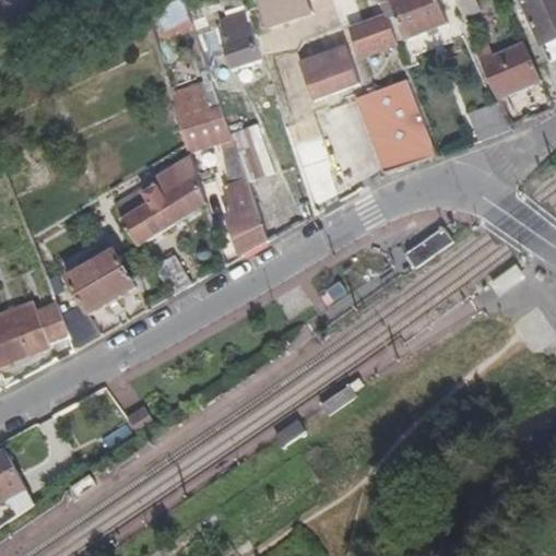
[(186,8),(182,0),(172,0),(153,7),(157,19),(186,8)]
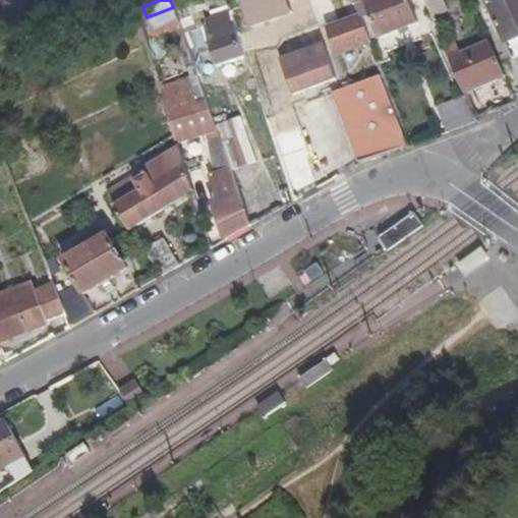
[(336,0),(334,1),(340,18),(324,24),(326,29),(356,17),(350,3),(348,0),(336,0)]
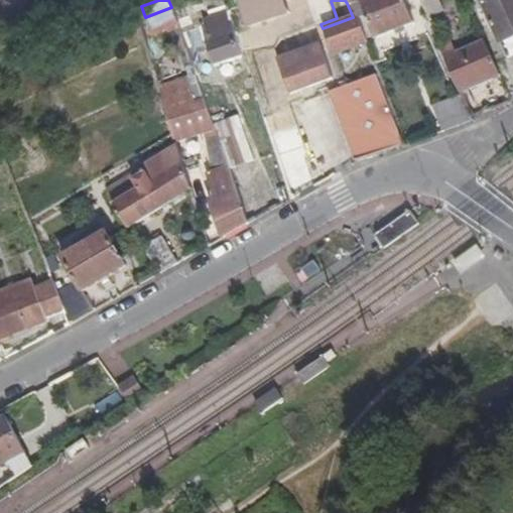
[(345,0),(347,3),(355,1),(370,37),(409,21),(399,0),(345,0)]
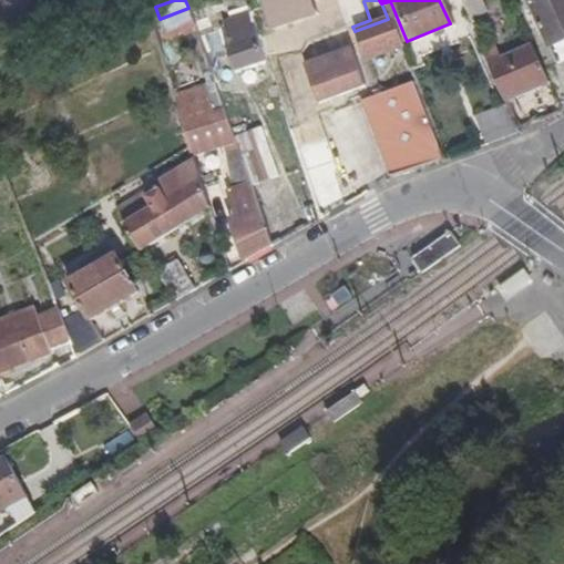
[(524,0),(553,61),(563,55),(563,0),(524,0)]
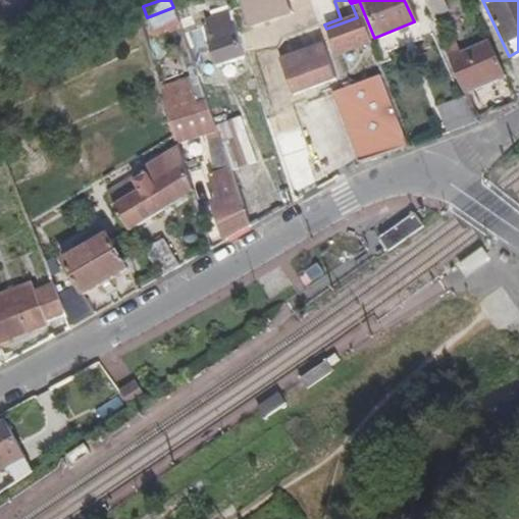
[(304,30),(317,26),(308,3),(305,4),(300,6),(296,7),(304,30)]
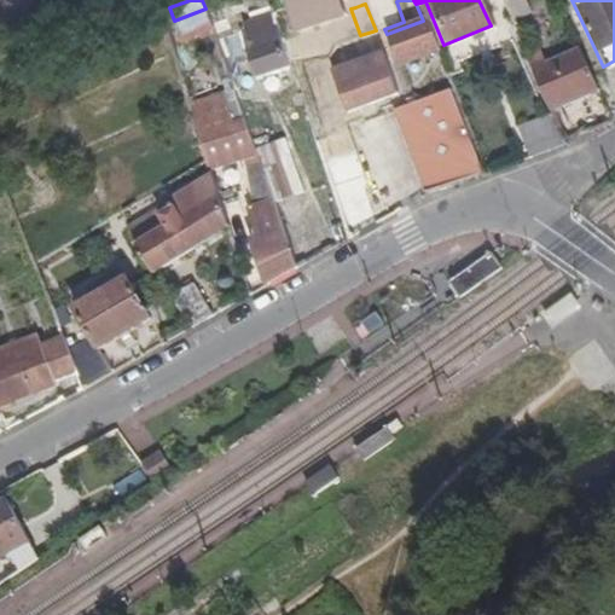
[(276,24),(270,5),(247,12),(248,19),(241,22),(249,45),(245,47),(255,75),(289,64),(284,50),(276,24)]
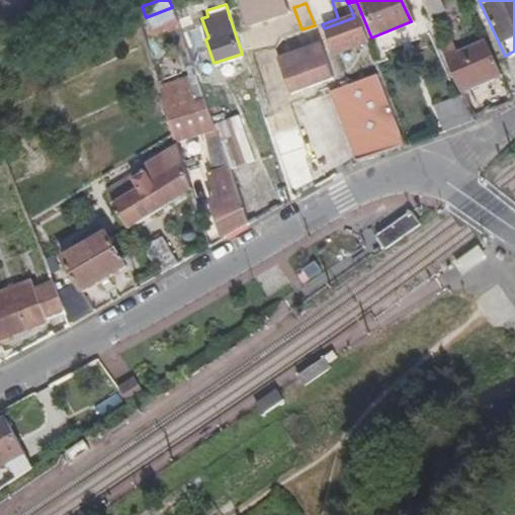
[(231,20),(238,41),(253,36),(246,15),(231,20)]
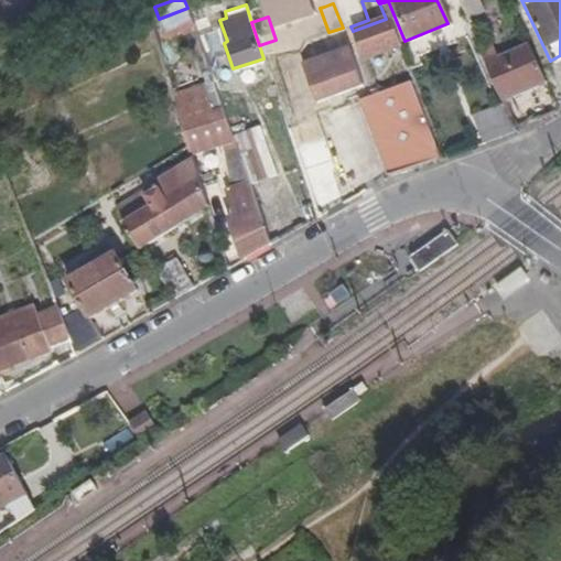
[(397,43),(386,19),(353,31),(363,57),(396,44),(397,43)]
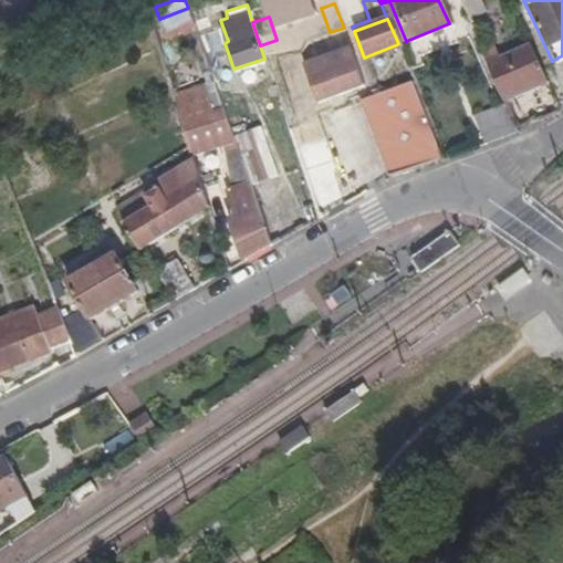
[(269,71),(284,65),(277,40),(260,45),(264,59),(269,71)]
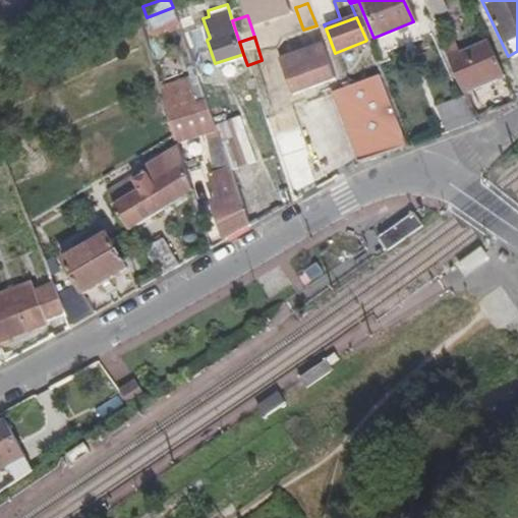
[(502,73),(486,40),(459,52),(454,39),(443,44),(463,89),(464,91),(502,73)]
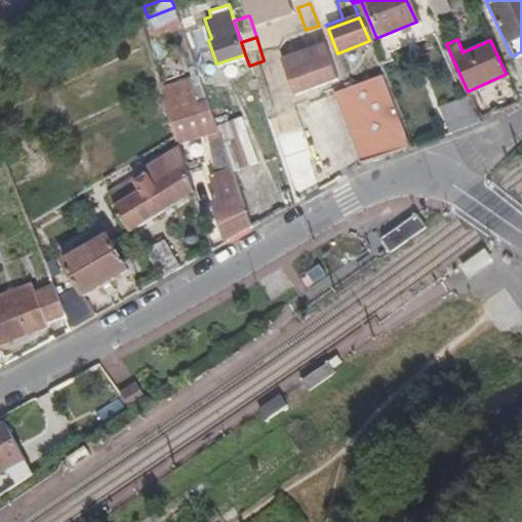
[(327,54),(254,80),(294,199),(327,181),(300,103),(296,103),(294,94),(336,80),(327,54)]
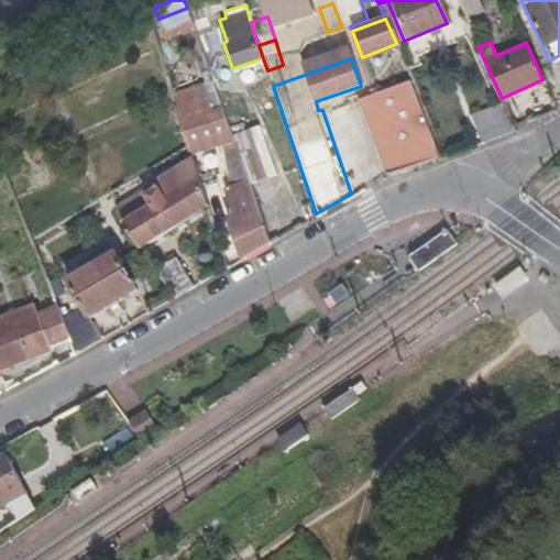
[(403,68),(368,81),(372,92),(358,97),(388,173),(440,157),(403,68)]
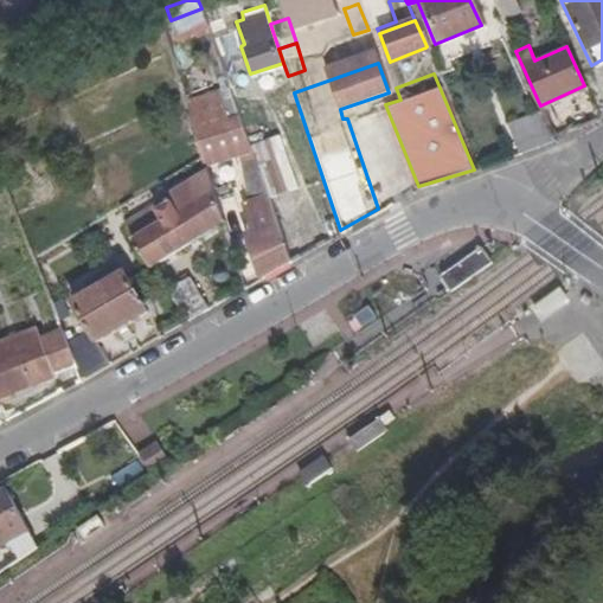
[(223,156),(239,151),(243,161),(254,158),(250,146),(226,79),(216,82),(226,119),(212,123),(203,94),(186,98),(204,153),(207,167),(216,194),(233,190),(223,156)]
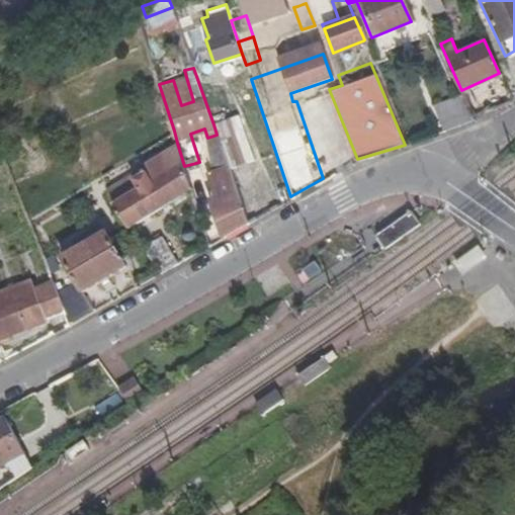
[(217,135),(229,169),(254,160),(239,115),(213,124),(217,135)]
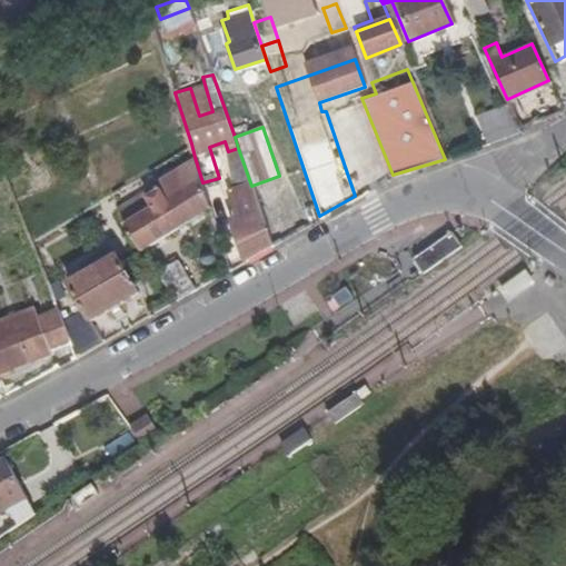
[(251,186),(238,148),(228,151),(236,177),(231,178),(234,187),(229,188),(240,219),(234,221),(246,258),(266,246),(271,242),(251,186)]
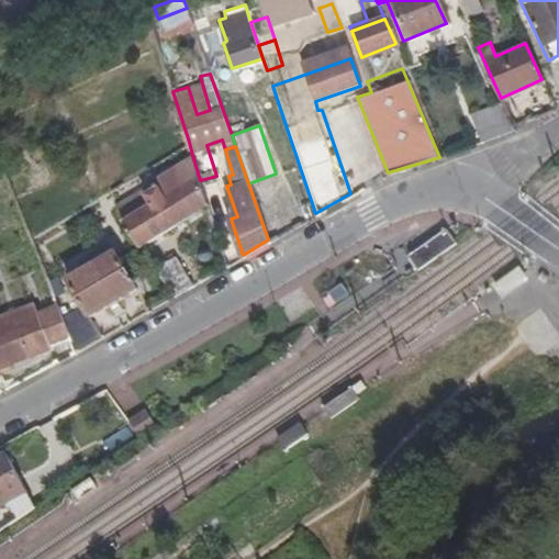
[(153,179),(157,186),(120,208),(141,244),(208,203),(200,180),(192,155),(153,179)]
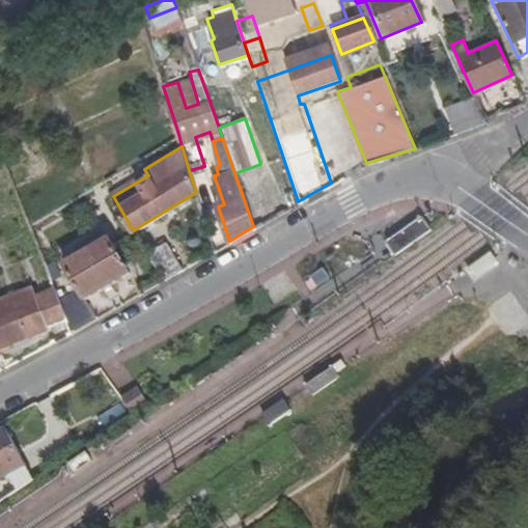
[(392,253),(403,246),(428,228),(420,215),(394,232),(389,235),(383,240),(390,249),(392,253)]
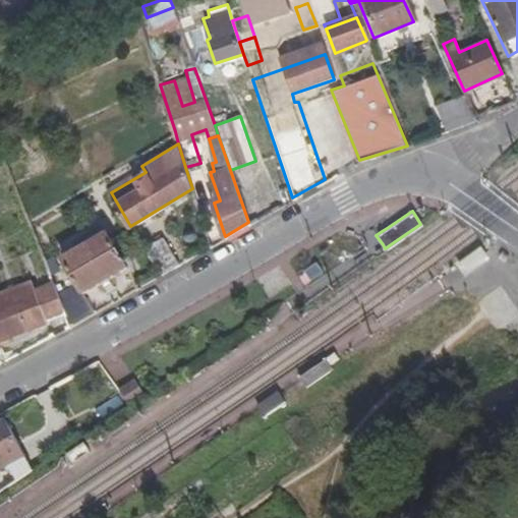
[(75,241),(79,248),(64,256),(77,281),(56,291),(64,311),(69,324),(95,309),(84,289),(127,265),(110,231),(108,231),(104,225),(75,241)]
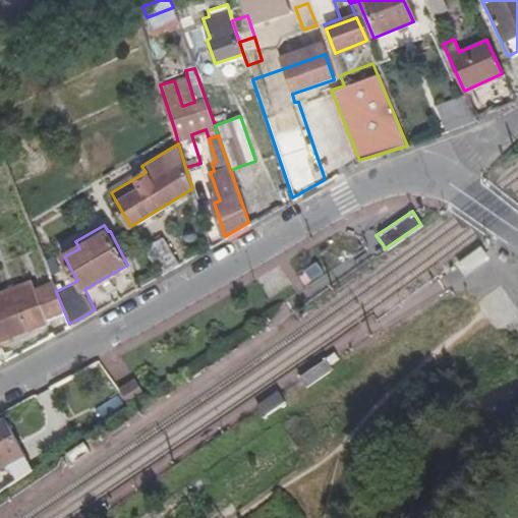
[(153,238),(144,245),(162,272),(171,266),(153,238)]
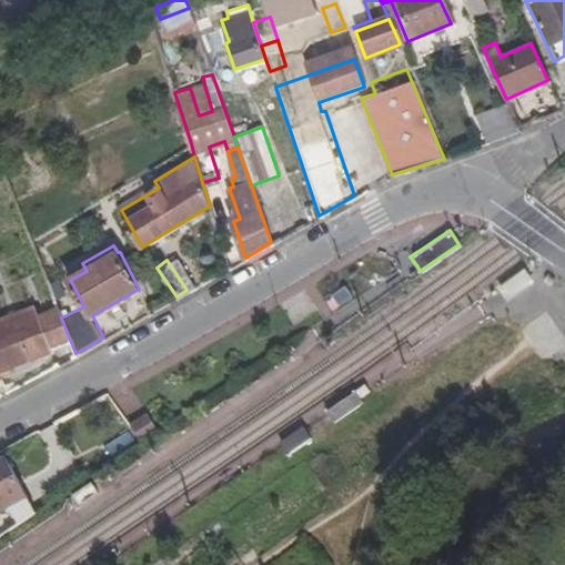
[(61,318),(53,298),(0,318),(0,369),(52,349),(52,345),(70,340),(61,318)]
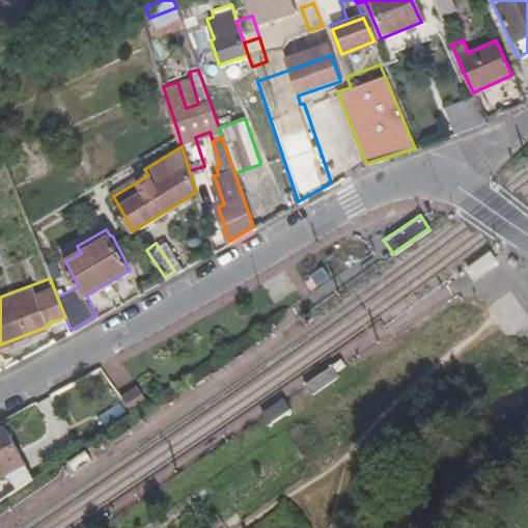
[(339,357),(331,363),(336,370),(344,365),(339,357)]
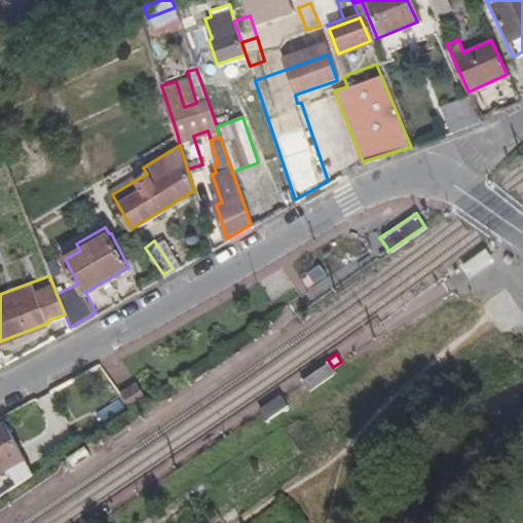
[(143,398),(133,382),(117,391),(127,408),(143,398)]
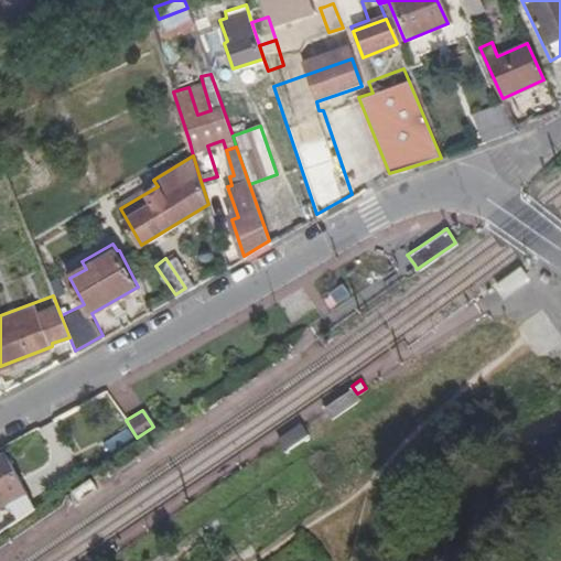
[(301,423),(278,438),(281,442),(284,448),(306,432),(303,428),(301,423)]
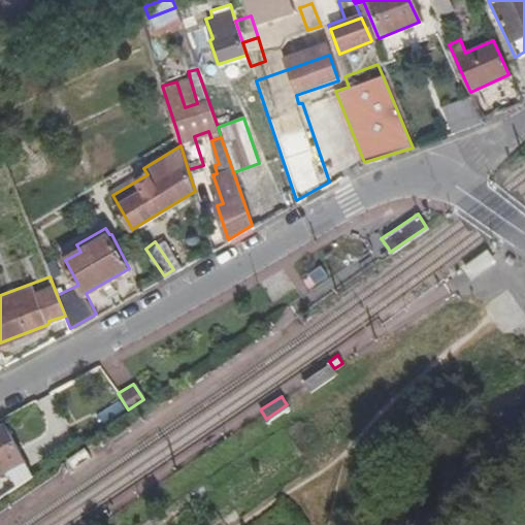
[(0,485),(26,471),(20,461),(0,425),(0,485)]
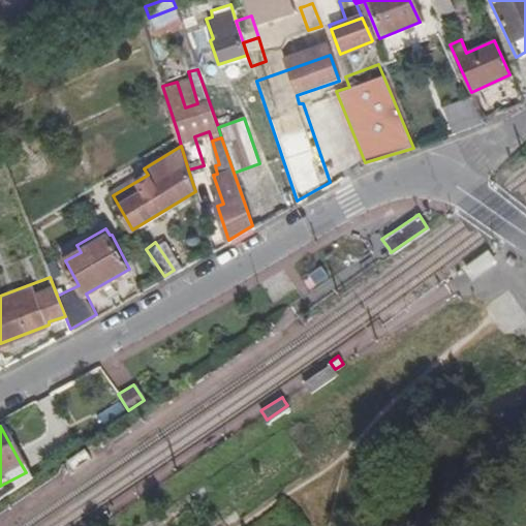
[(0,496),(28,477),(26,472),(0,486),(0,496)]
